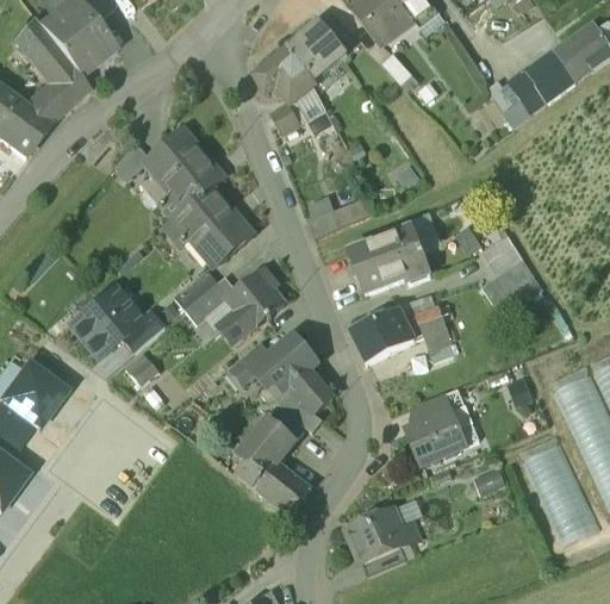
[(97,23),(79,0),(74,0),(39,27),(81,79),(118,50),(97,23)]
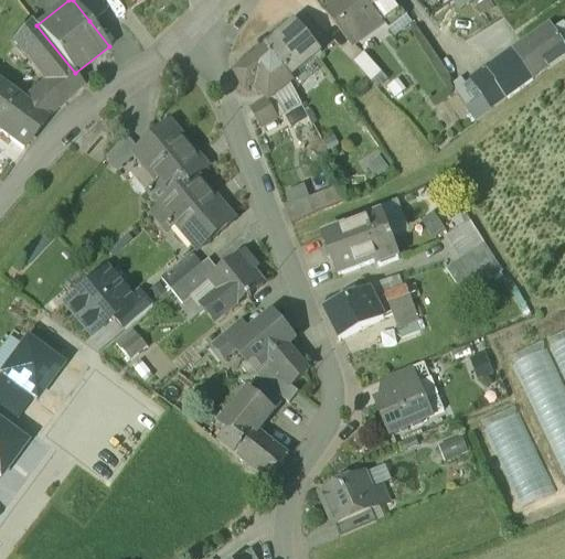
[(108,7),(103,0),(73,0),(89,21),(108,7)]
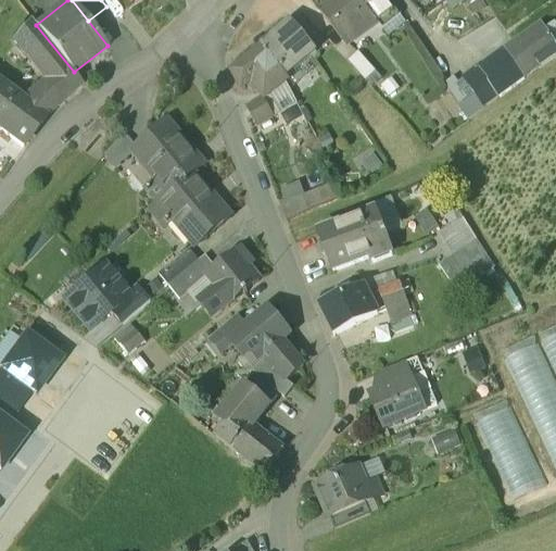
[(330,0),(323,5),(344,34),(371,13),(362,0),(330,0)]
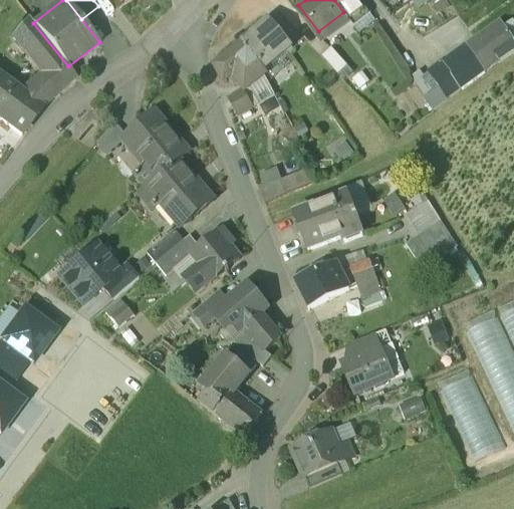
[(376,20),(362,0),(338,0),(362,30),(376,20)]
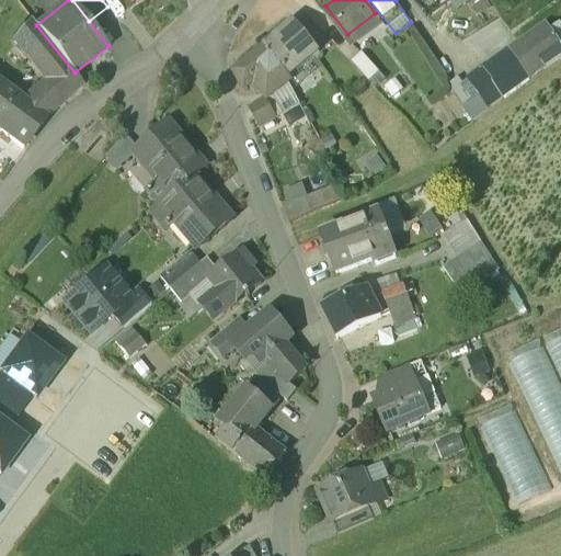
[(36,25),(31,18),(13,38),(45,79),(41,82),(58,102),(82,82),(75,72),(36,25)]
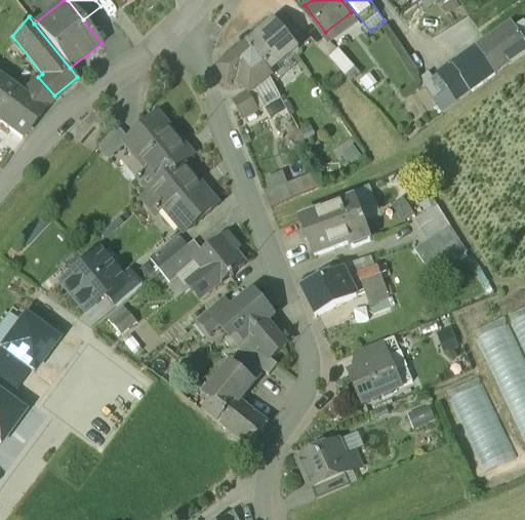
[(276,16),(246,41),(269,68),(298,43),(276,16)]
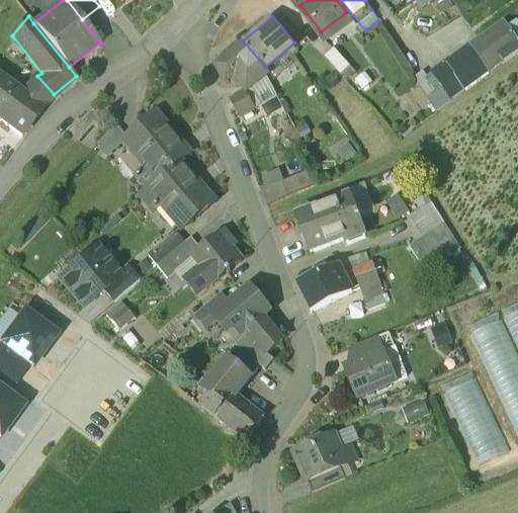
[(495,27),(471,44),(489,69),(504,58),(505,59),(517,49),(517,21),(516,18),(509,23),(508,22),(497,29),(495,27)]
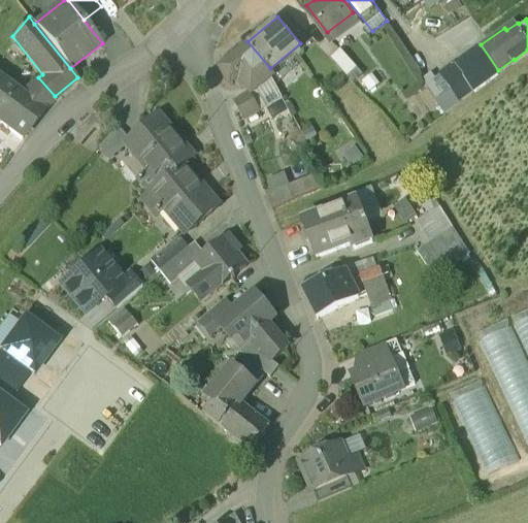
[(240,48),(219,65),(231,85),(240,77),(250,87),(256,88),(272,71),(270,68),(248,41),(240,48)]
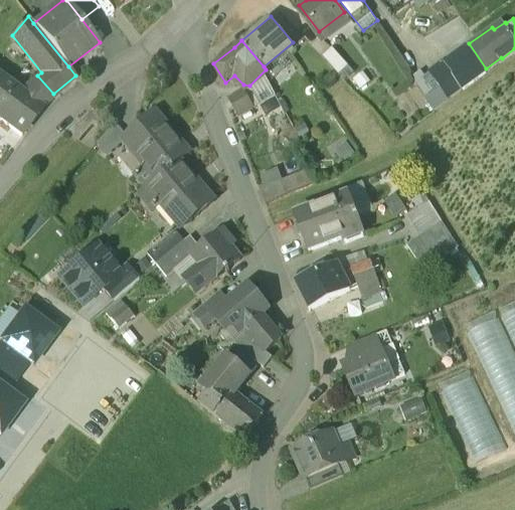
[(469,43),(445,61),(464,86),(486,68),(469,43)]
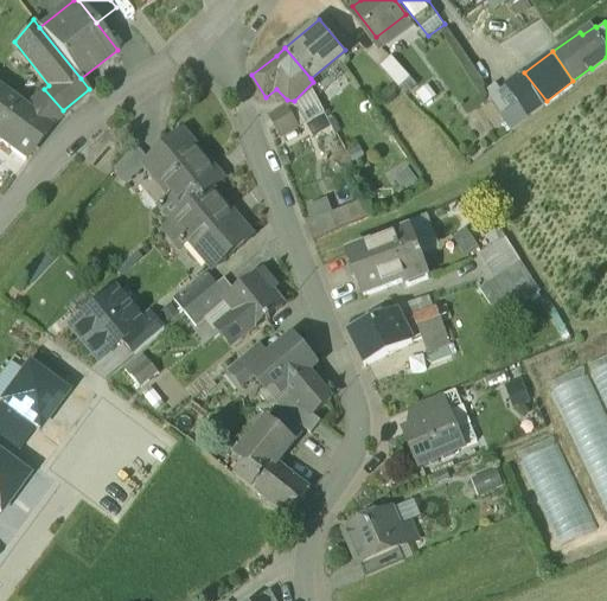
[(393,55),(378,63),(398,84),(410,74),(393,55)]
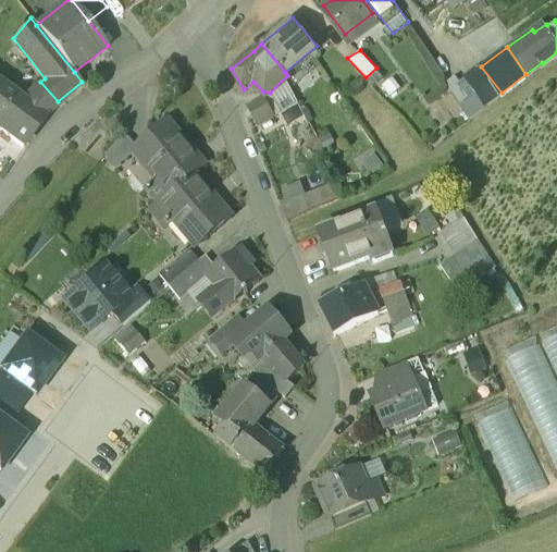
[(502,93),(481,66),(462,80),(471,90),(475,87),(487,102),(502,93)]
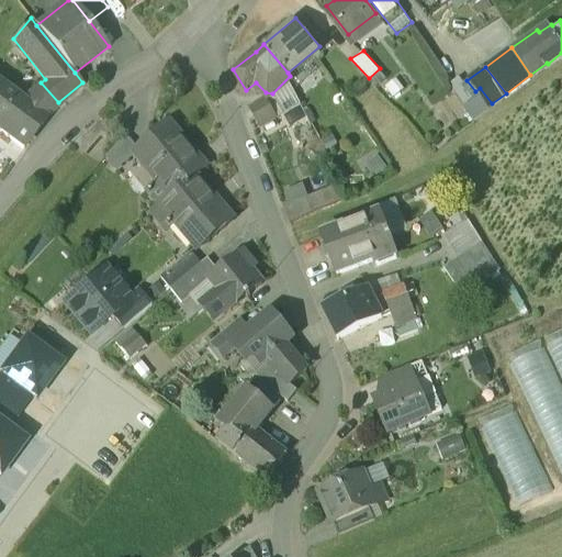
[(41,82),(22,99),(44,117),(58,102),(41,82)]
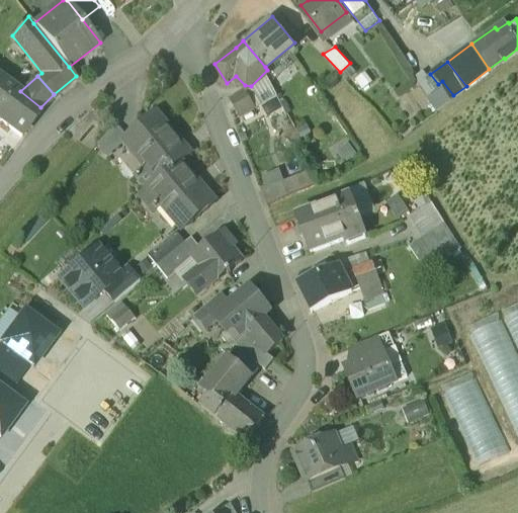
[(20,91),(2,77),(0,79),(0,116),(21,133),(40,107),(20,91)]
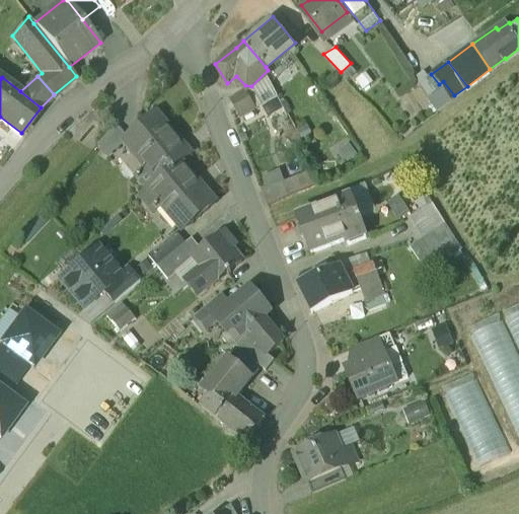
[(447,101),(439,89),(429,95),(437,107),(447,101)]
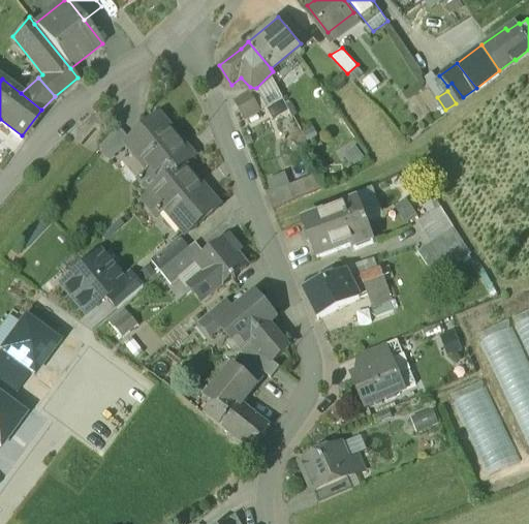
[(252,92),(240,99),(248,112),(259,104),(252,92)]
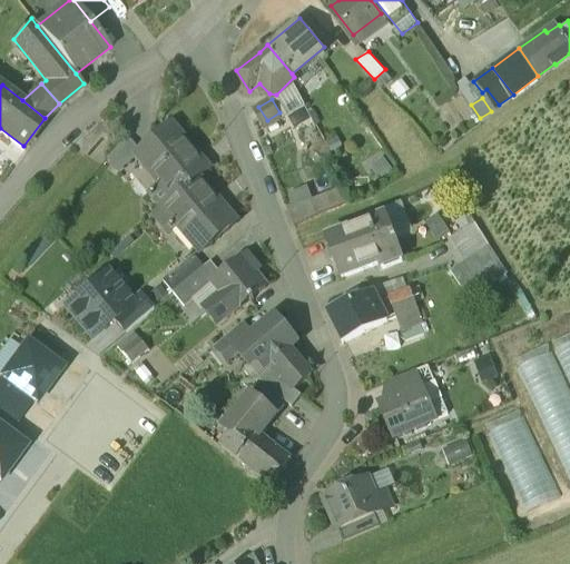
[(209,165),(174,121),(137,152),(161,181),(150,190),(161,205),(199,174),(209,165)]
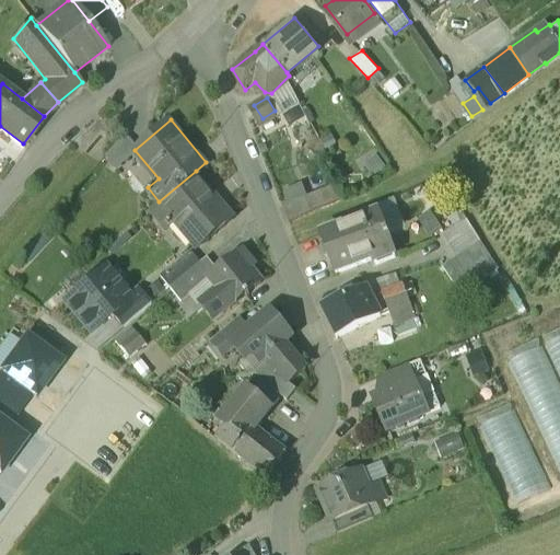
[(336,168),(314,176),(313,174),(282,187),(293,212),(346,191),(336,168)]
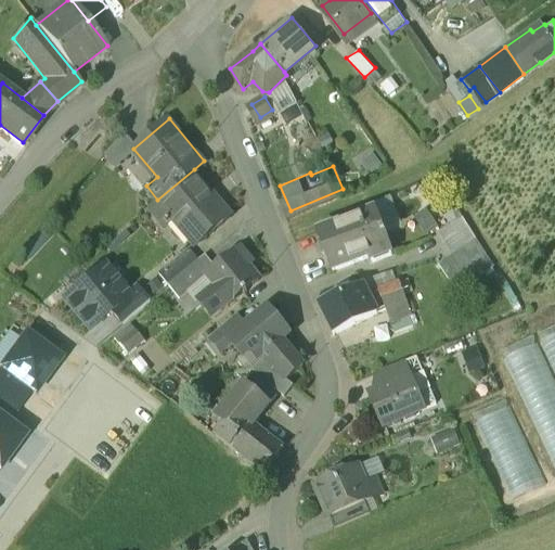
[(157,200),(150,206),(164,222),(172,215),(195,241),(230,212),(194,169),(157,200)]
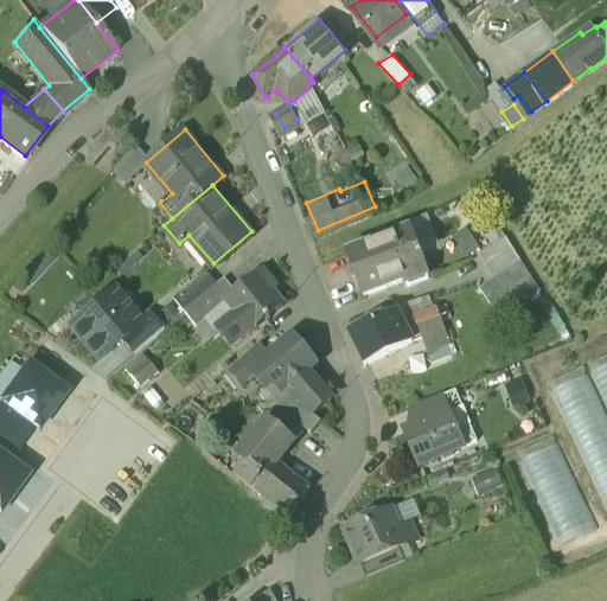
[(458,230),(471,249),(492,234),(478,215),(458,230)]
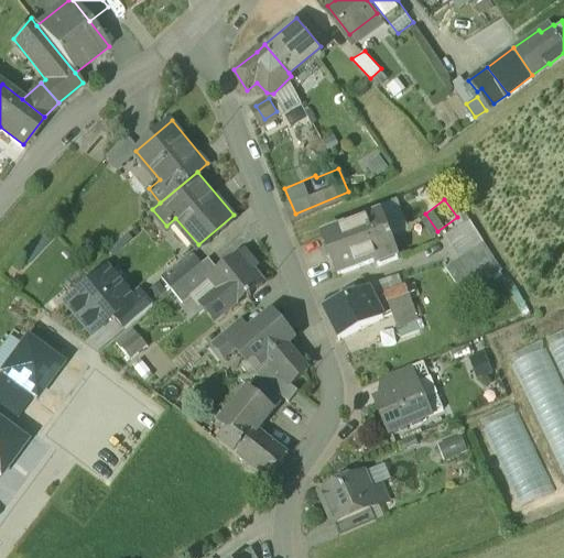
[(381,209),(324,231),(338,271),(397,248),(381,209)]
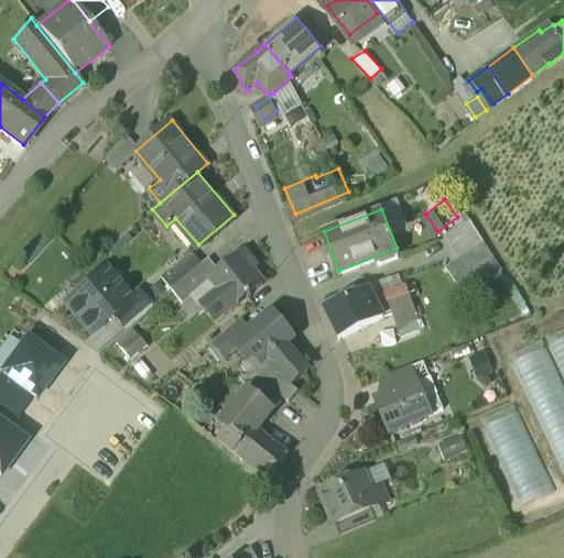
[(485,241),(445,266),(463,293),(501,267),(485,241)]
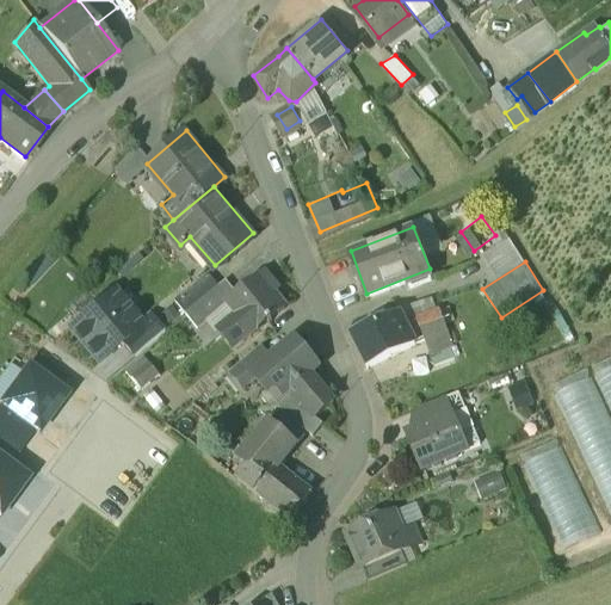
[(238,291),(227,300),(228,301),(238,313),(218,329),(233,346),(245,335),(246,337),(284,304),(271,289),(278,284),(265,269),(238,291)]
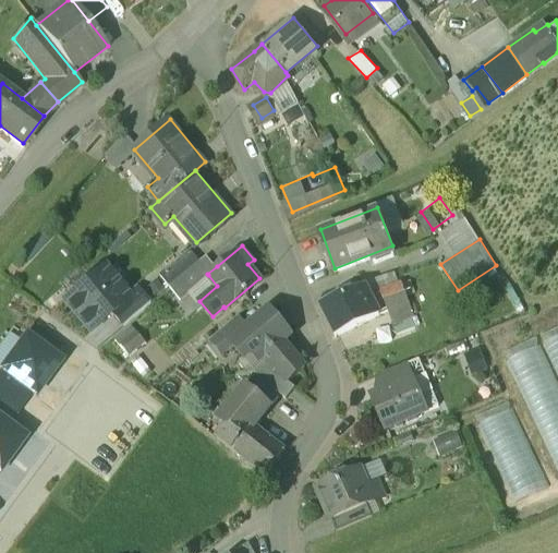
[(206,252),(169,284),(181,298),(208,275),(207,274),(217,266),(206,252)]
